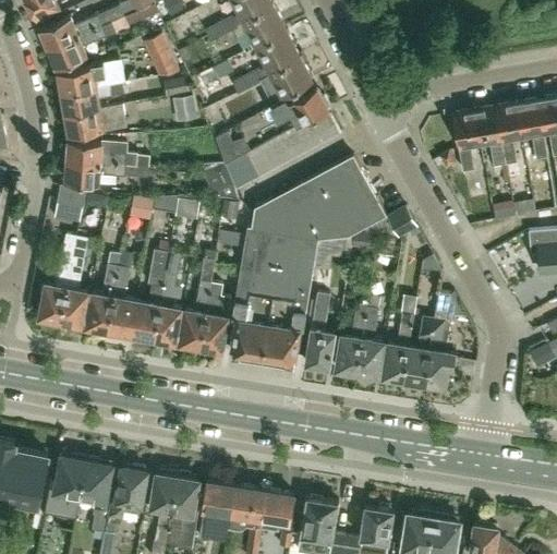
[(24,0),(35,21),(58,10),(52,0),(24,0)]
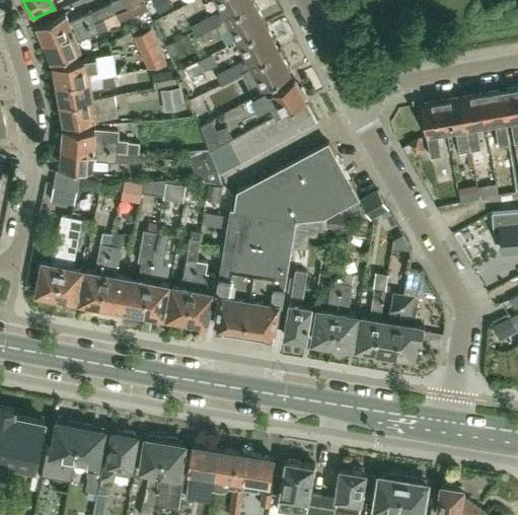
[(143,3),(141,0),(118,0),(124,11),(143,3)]
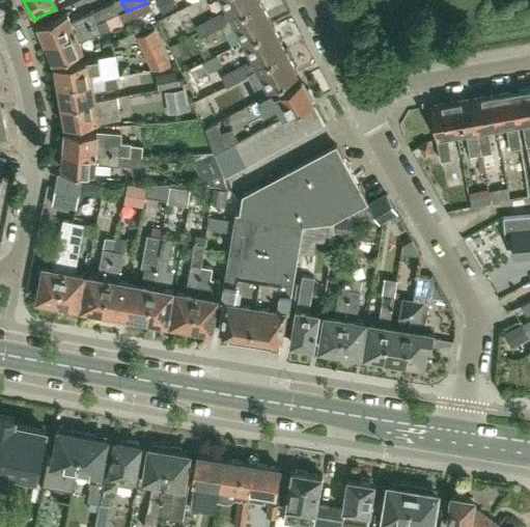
[(256,0),(220,0),(228,14),(230,19),(258,3),(256,0)]
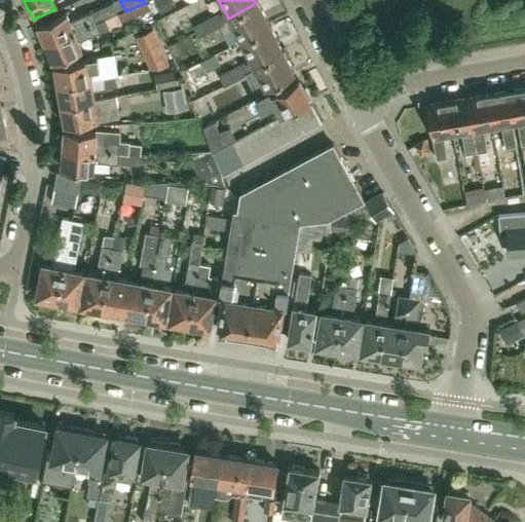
[(256,3),(228,19),(229,21),(240,42),(268,28),(256,3)]
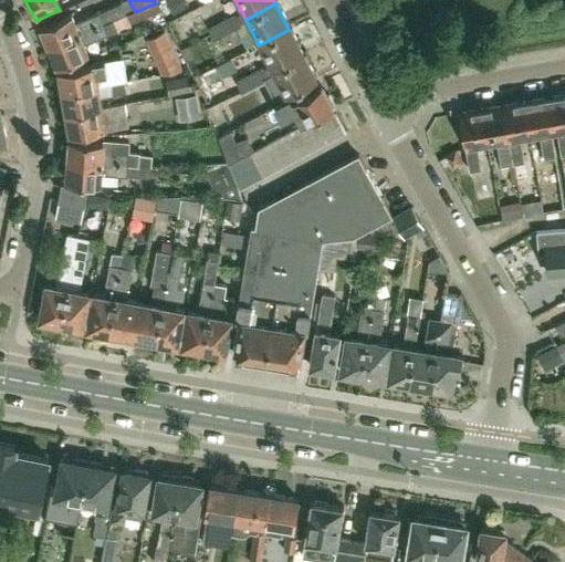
[(134,13),(131,14),(133,21),(138,23),(159,14),(155,4),(134,13)]
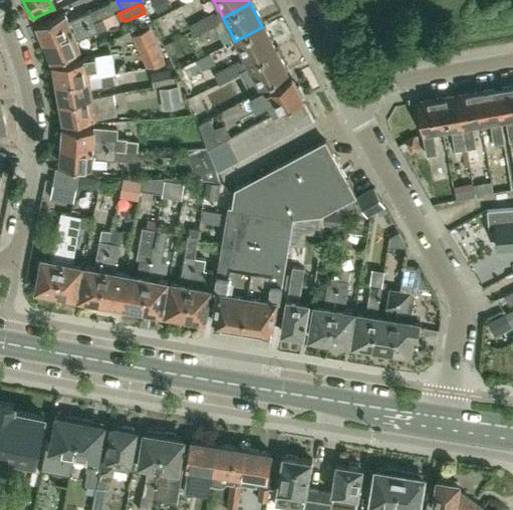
[(40,38),(43,45),(92,24),(112,16),(108,6),(89,15),(68,23),(65,15),(36,27),(36,29),(34,30),(38,39),(40,38)]
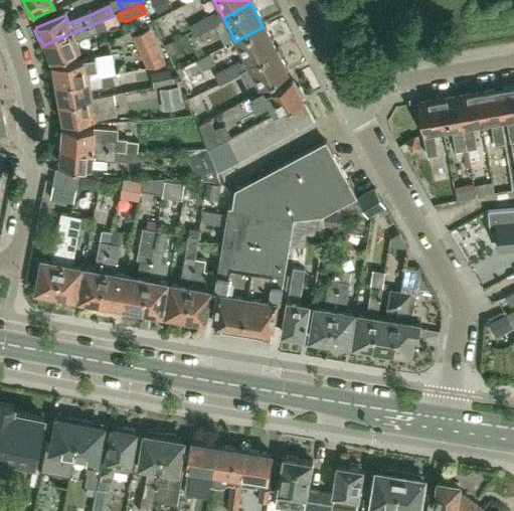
[(212,15),(200,22),(206,32),(214,28),(218,26),(217,24),(216,22),(213,17),(212,15)]
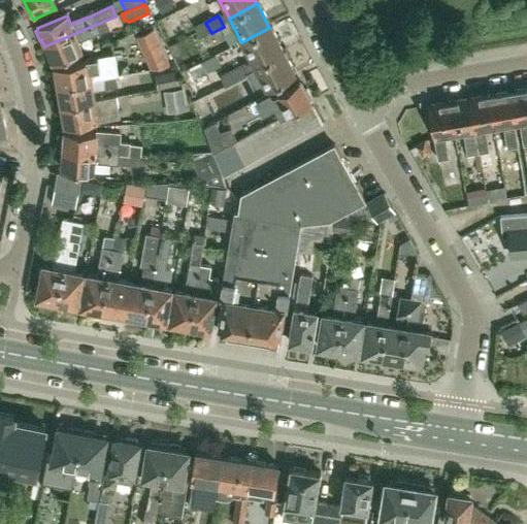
[(95,25),(44,46),(47,54),(45,55),(48,64),(52,63),(53,65),(83,53),(78,44),(100,35),(108,32),(108,31),(121,27),(116,17),(95,25)]
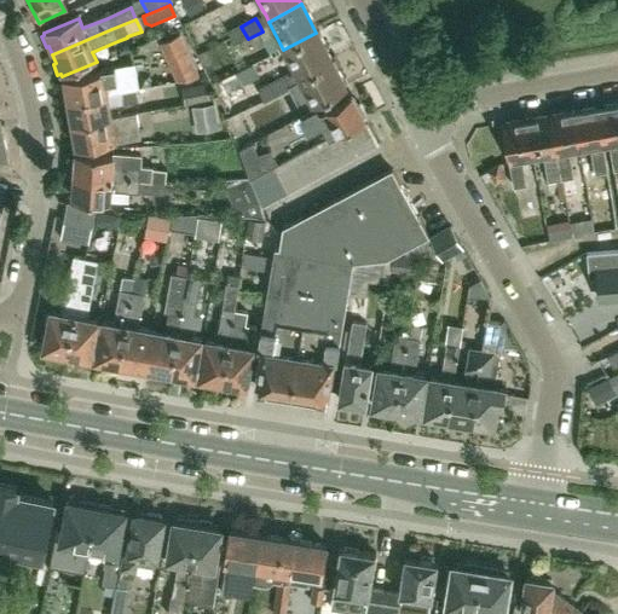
[(241,27),(226,34),(232,46),(248,39),(241,27)]
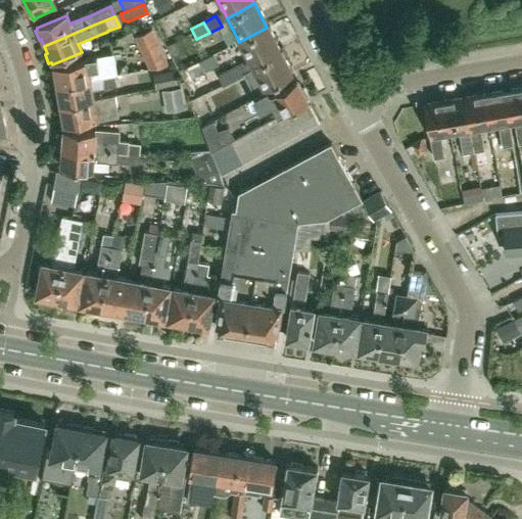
[(267,28),(239,42),(240,44),(246,55),(249,62),(251,65),(280,51),(267,28)]
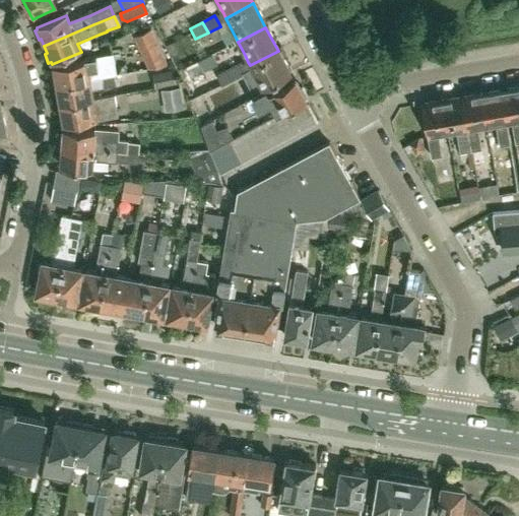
[(167,68),(166,67),(150,30),(131,39),(146,72),(167,68)]
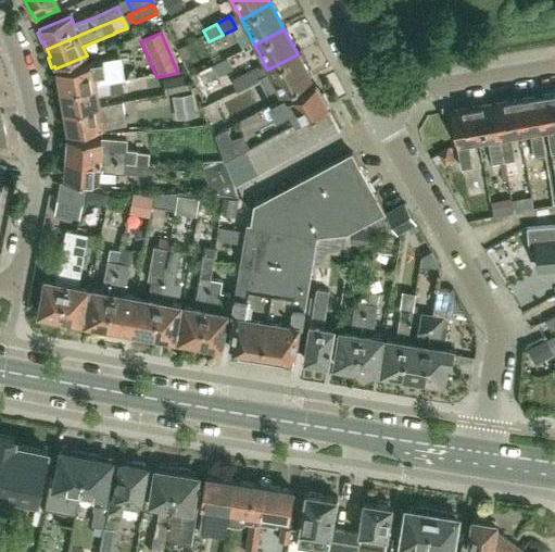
[(298,54),(267,70),(270,76),(280,93),(280,96),(311,79),(298,54)]
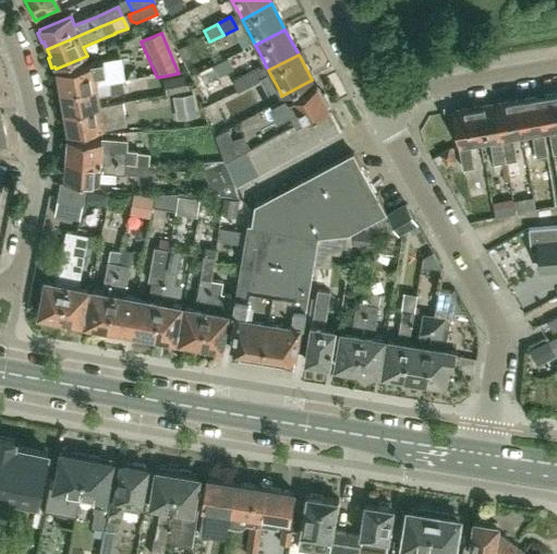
[(117,61),(103,63),(91,65),(91,67),(58,72),(61,93),(121,83),(117,61)]
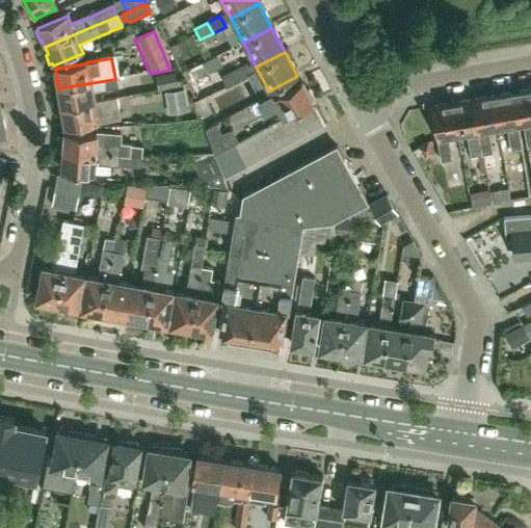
[(201,66),(186,73),(194,91),(208,84),(204,76),(206,76),(201,66)]
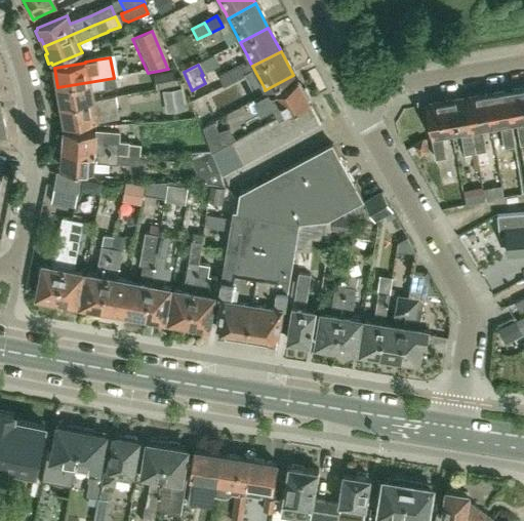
[(242,65),(230,71),(236,82),(244,78),(248,76),(245,70),(243,67),(242,65)]
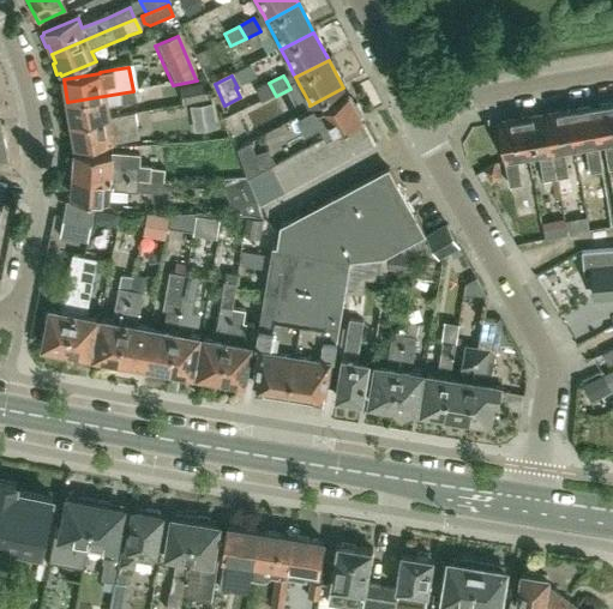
[(269,83),(254,91),(262,104),(276,96),(269,83)]
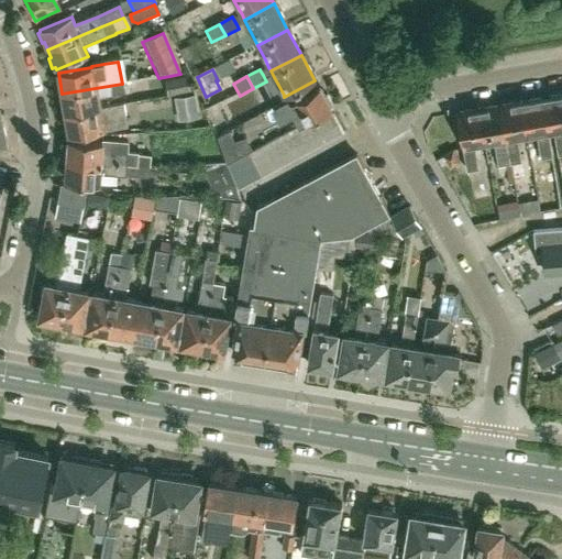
[(189,94),(186,78),(163,83),(165,98),(189,94)]
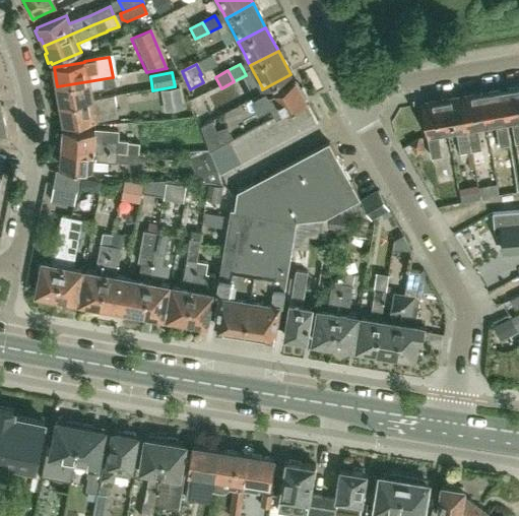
[(60,107),(93,101),(92,91),(115,87),(113,77),(57,86),(60,107)]
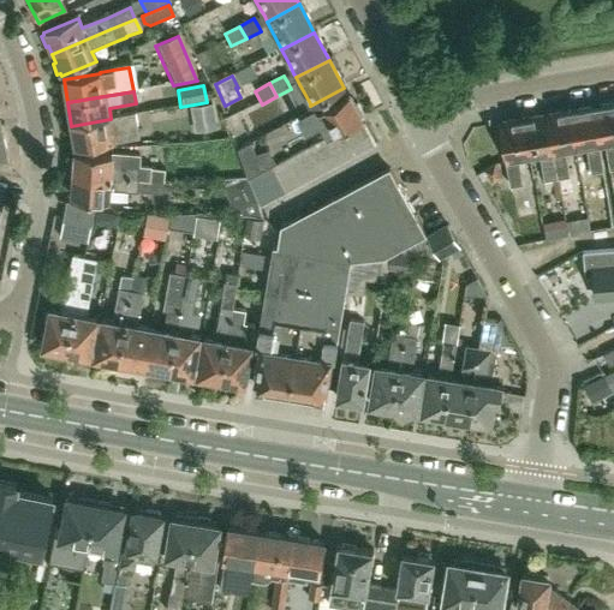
[(314,109),(308,113),(298,119),(305,132),(320,125),(327,139),(361,121),(359,118),(362,114),(357,107),(352,106),(347,96),(316,114),(314,109)]
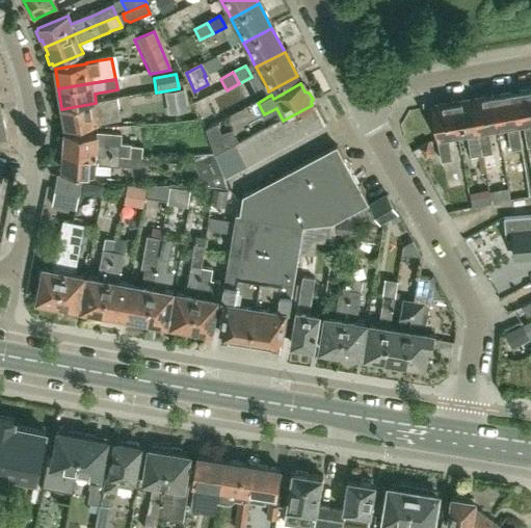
[(530,91),(514,95),(520,127),(522,126),(526,150),(528,150),(530,148),(530,91)]
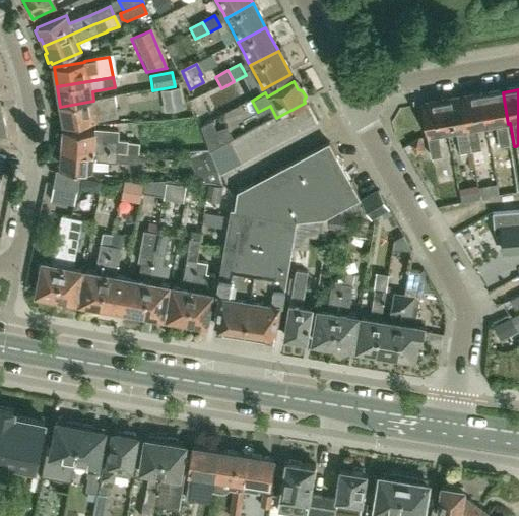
[(164,116),(176,114),(184,113),(180,90),(159,93),(164,116)]
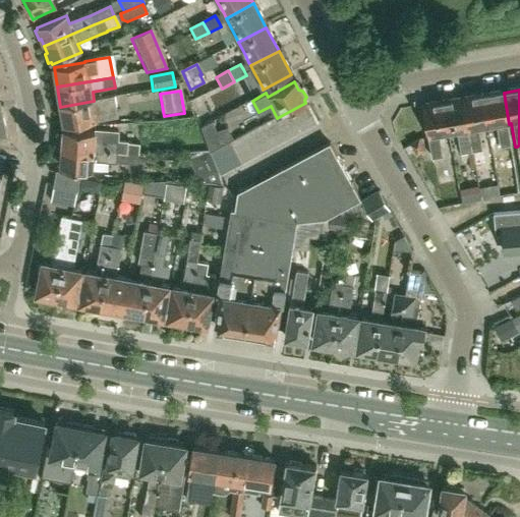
[(510,147),(507,124),(509,124),(504,93),(480,97),(486,128),(496,126),(500,149),(510,147)]
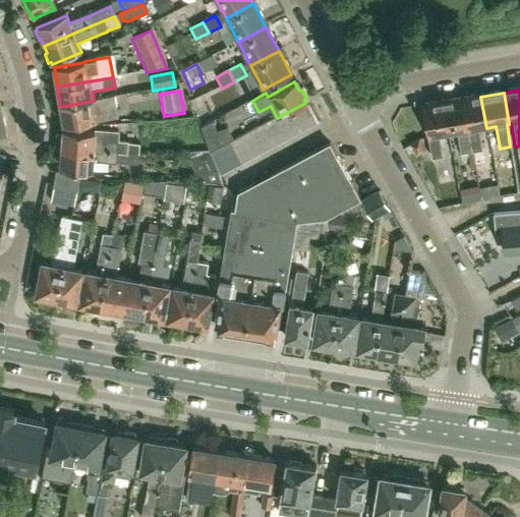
[(486,128),(480,97),(461,100),(470,154),(481,152),(477,129),(486,128)]
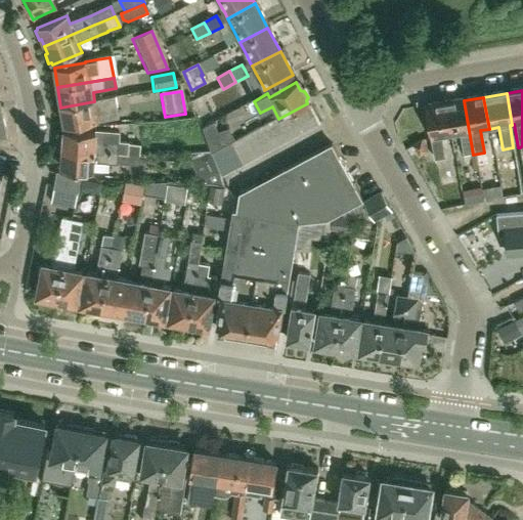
[(114,98),(94,101),(60,107),(63,127),(97,122),(98,123),(117,120),(114,98)]
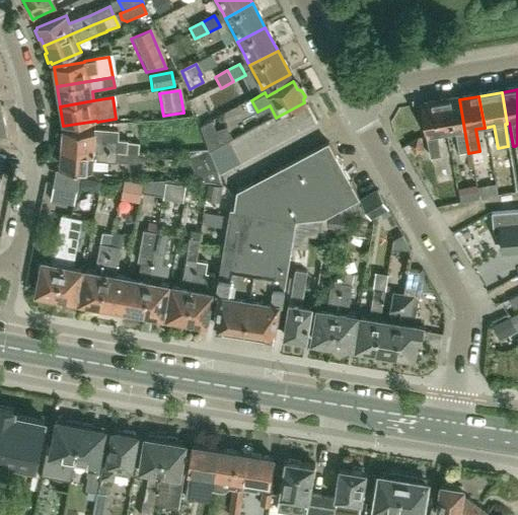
[(454,133),(458,155),(468,153),(459,99),(440,102),(445,134),(454,133)]
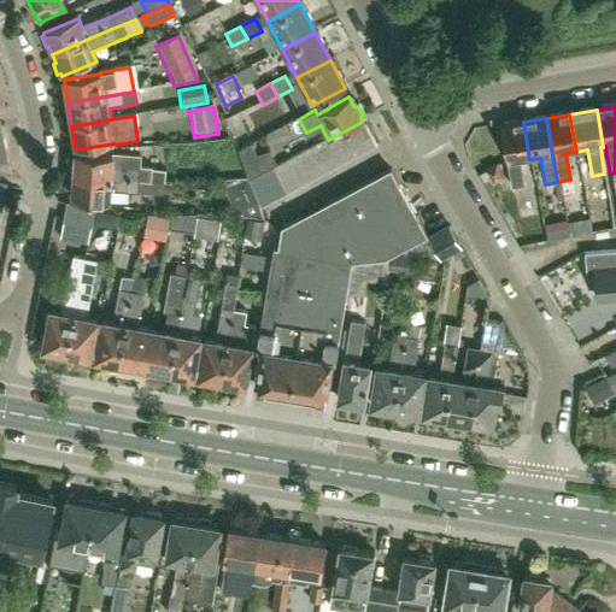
[(518,162),(529,159),(523,122),(499,127),(510,190),(523,188),(518,162)]
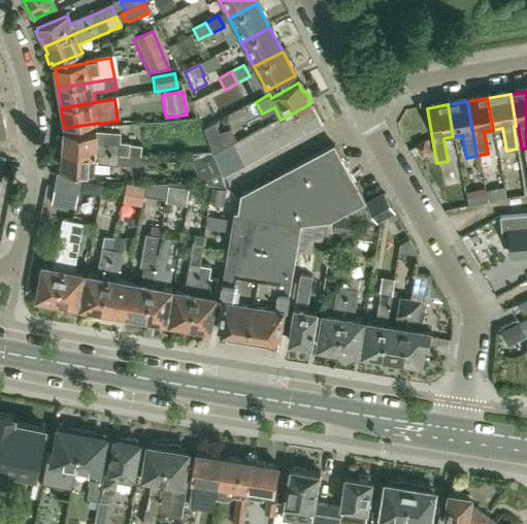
[(303,112),(313,130),(321,125),(311,108),(303,112)]
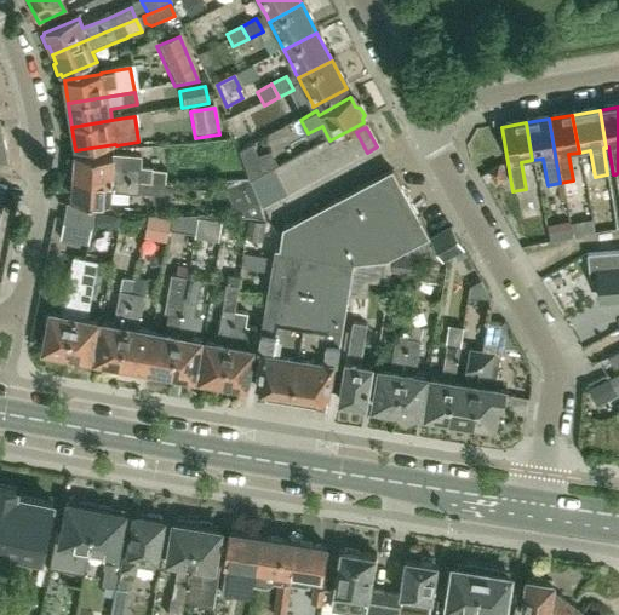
[(367,153),(356,132),(345,138),(356,159),(367,153)]
